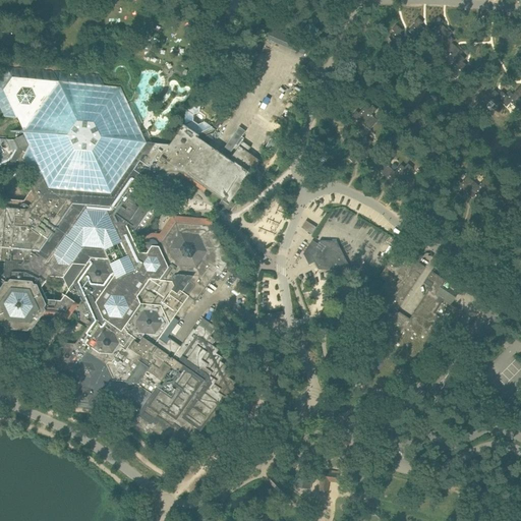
[(439,36),(445,41),(450,36),(454,32),(448,27),(447,29),(442,24),(444,21),(439,16),(433,21),(435,23),(429,30),(428,31),(432,33),(428,37),(429,38),(433,42),(439,36)]
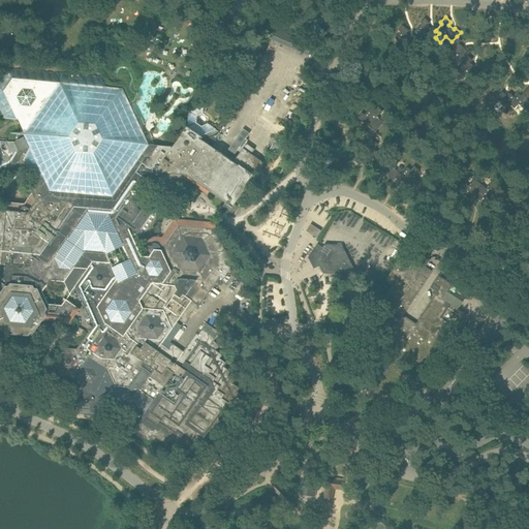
[(417,35),(414,38),(414,39),(418,42),(419,43),(425,37),(431,43),(436,38),(435,37),(439,33),(435,31),(436,30),(434,29),(433,31),(427,26),(430,23),(425,19),(419,24),(421,25),(414,32),(417,35)]
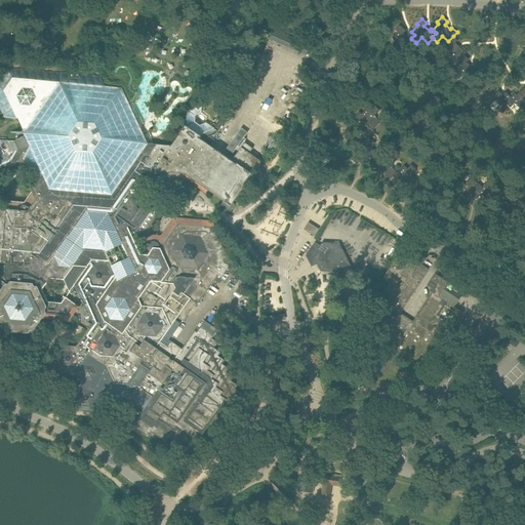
[(0,38),(1,38),(0,44),(18,45),(19,34),(0,31),(0,38)]
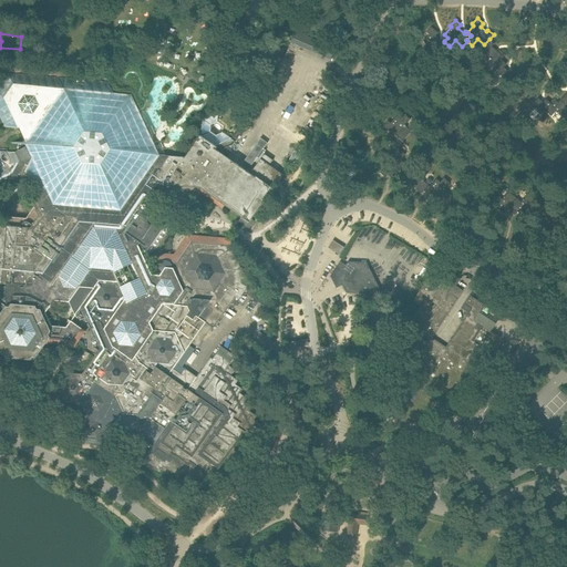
[(490,39),(484,44),(485,45),(478,53),(482,57),(478,61),(484,66),(490,60),(496,65),(501,60),(502,60),(505,55),(500,50),(498,52),(492,47),(495,43),(490,39)]
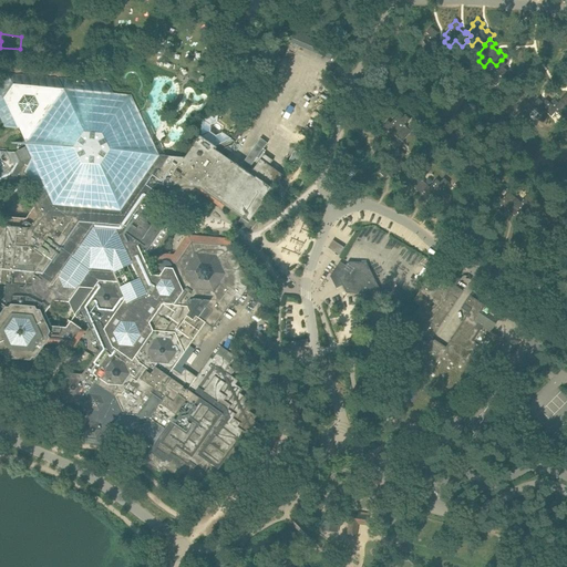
[(501,60),(496,65),(497,66),(491,74),(494,78),(491,82),(496,86),(502,80),(508,86),(517,75),(512,71),(509,73),(504,68),(507,64),(502,60),(501,60)]
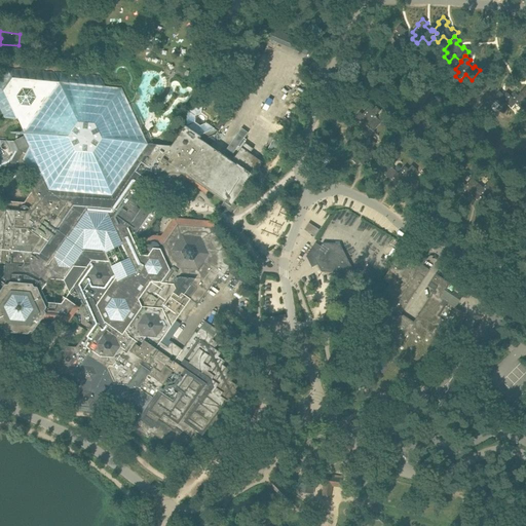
[(130,234),(132,232),(134,233),(136,235),(138,232),(152,212),(143,205),(140,195),(150,180),(164,181),(163,186),(177,187),(186,175),(231,207),(233,203),(251,178),(262,162),(250,153),(253,149),(245,143),(231,161),(212,149),(215,145),(216,135),(218,132),(225,122),(220,119),(214,128),(207,123),(200,125),(195,122),(195,116),(201,113),(202,103),(187,110),(186,127),(185,126),(172,147),(148,145),(142,132),(140,127),(130,107),(128,104),(121,88),(118,88),(106,86),(100,75),(7,67),(0,77),(0,109),(4,118),(16,120),(25,137),(14,141),(0,139),(0,177),(17,170),(14,164),(23,152),(26,154),(23,159),(30,175),(43,177),(24,202),(6,201),(6,210),(0,209),(0,263),(5,264),(5,272),(5,279),(6,283),(0,292),(0,327),(2,333),(32,335),(43,320),(70,322),(76,312),(79,307),(66,298),(61,304),(47,303),(42,290),(49,279),(64,280),(130,234)]
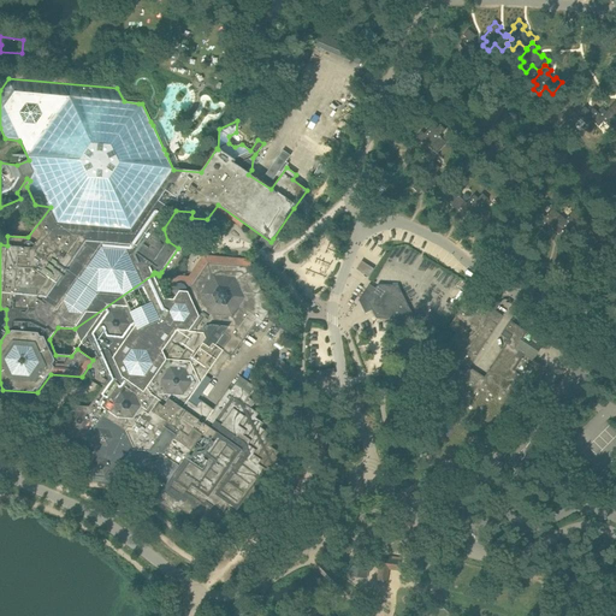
[(599,113),(593,120),(592,120),(598,126),(603,122),(611,129),(615,124),(615,118),(614,116),(615,113),(615,104),(615,102),(606,112),(604,108),(605,107),(604,105),(597,112),(599,113)]
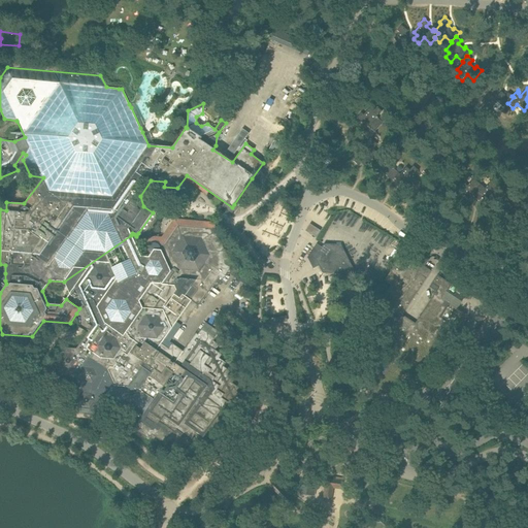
[(512,96),(508,92),(505,95),(501,91),(497,95),(500,99),(497,101),(503,107),(507,102),(508,103),(514,97),(512,96)]
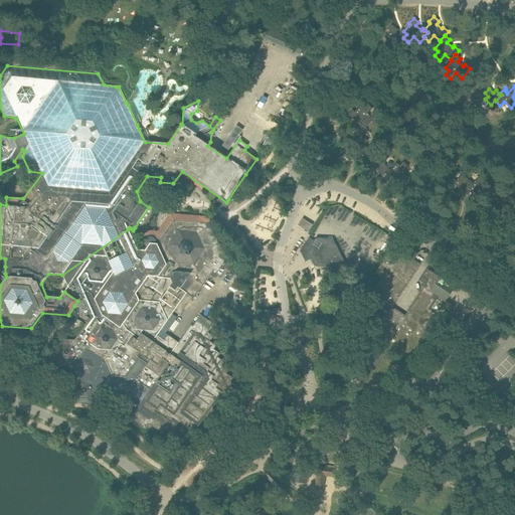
[(360,124),(362,125),(365,129),(366,128),(374,119),(368,114),(373,108),(367,104),(363,109),(360,106),(355,112),(352,110),(348,115),(354,120),(356,118),(362,122),(360,124)]
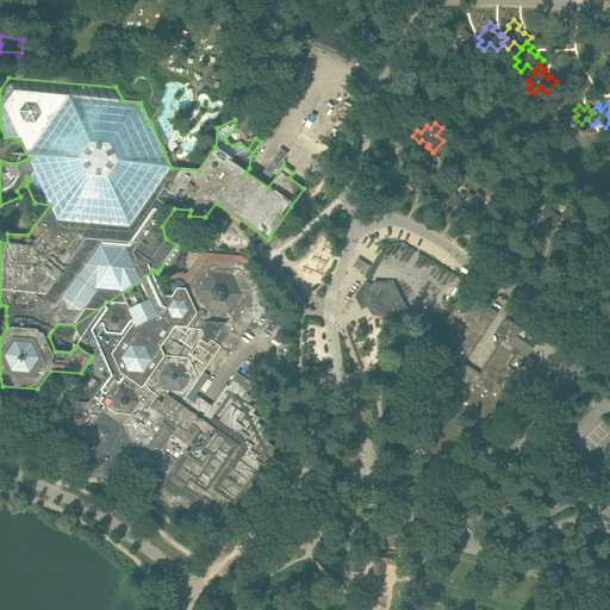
[(435,154),(434,151),(433,153),(429,148),(425,153),(421,149),(414,157),(412,156),(408,162),(414,168),(416,165),(423,170),(421,172),(423,173),(427,178),(431,173),(436,167),(429,160),(435,154)]
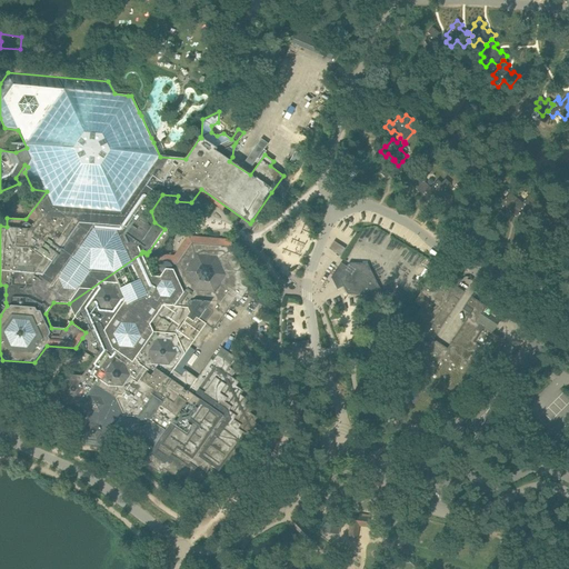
[(252,167),(257,160),(265,149),(269,143),(261,139),(246,161),(252,167)]
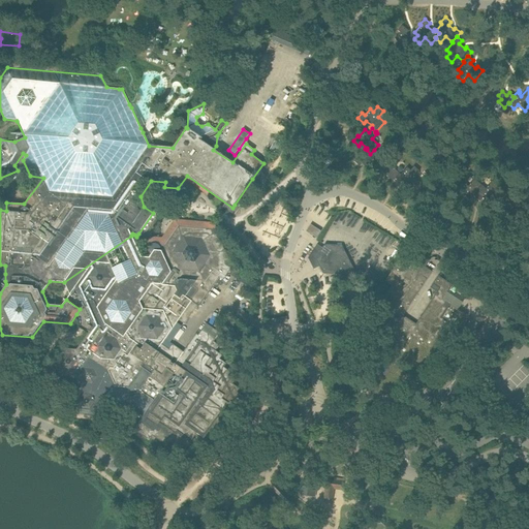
[(275,141),(270,150),(276,153),(281,145),(275,141)]
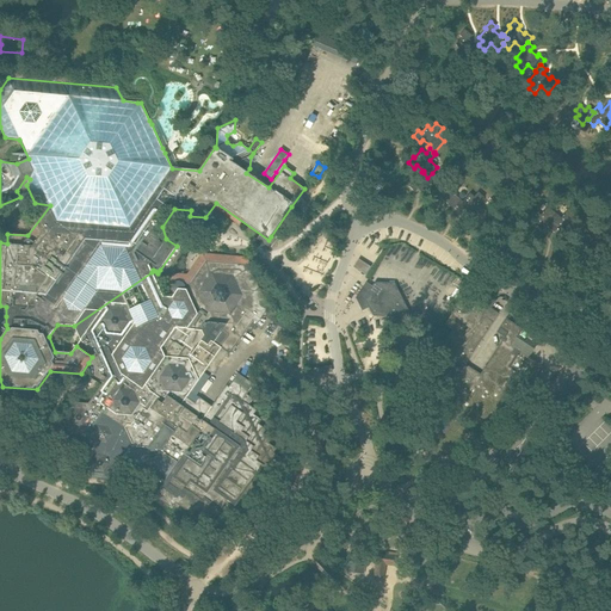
[(463,202),(462,201),(457,207),(462,211),(466,209),(471,214),(470,216),(476,221),(486,210),(479,204),(485,197),(479,192),(474,197),(470,193),(463,202)]
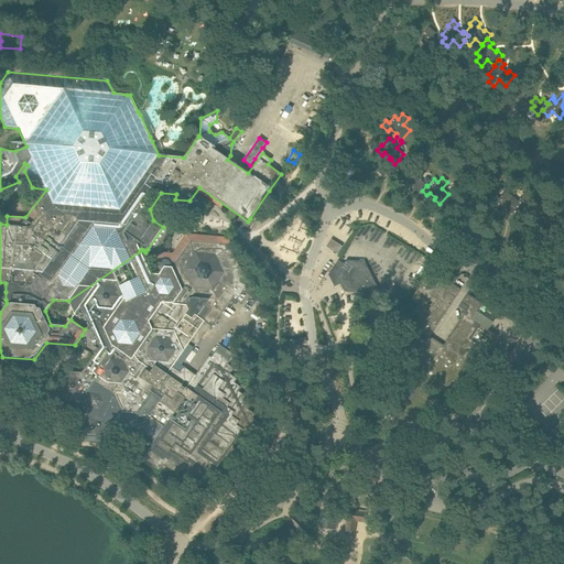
[(509,201),(514,196),(507,190),(500,197),(495,193),(489,198),(498,206),(496,207),(501,212),(503,210),(501,208),(503,206),(512,214),(516,210),(517,208),(509,201)]
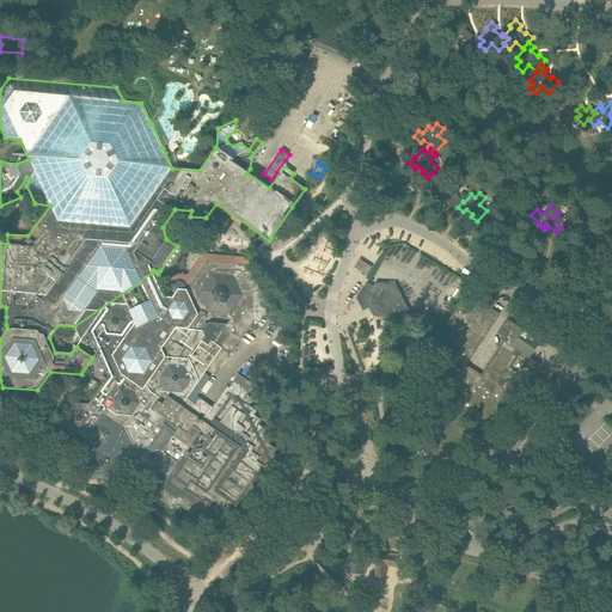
[(563,216),(558,213),(552,218),(561,226),(560,228),(564,233),(567,231),(564,230),(567,226),(576,234),(577,233),(581,228),(573,221),(579,215),(570,208),(563,216)]
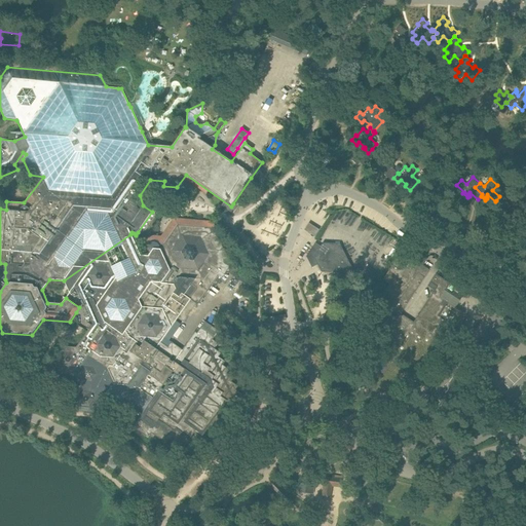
[(525,202),(525,204),(519,199),(511,209),(515,212),(514,212),(516,214),(518,212),(524,218),(525,216),(525,202)]
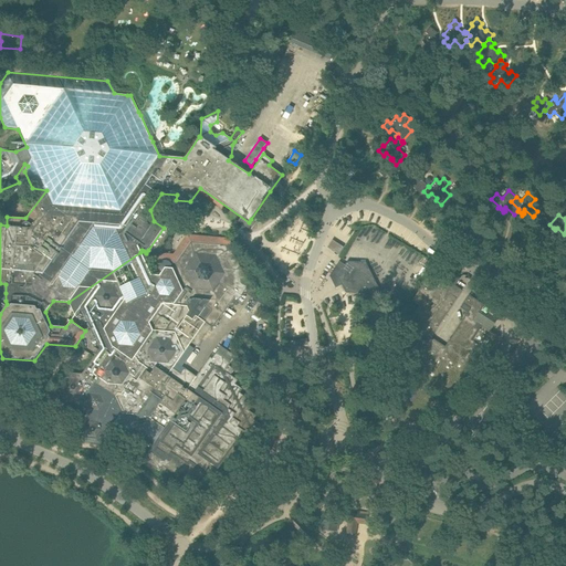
[(66,373),(58,386),(64,400),(80,401),(85,415),(76,428),(84,442),(100,443),(108,431),(140,433),(154,443),(180,374),(173,368),(191,341),(198,345),(208,331),(210,332),(228,306),(232,308),(249,285),(231,245),(231,239),(188,234),(174,254),(166,253),(159,255),(154,259),(149,264),(158,266),(161,272),(159,275),(152,274),(145,263),(140,252),(69,302),(74,315),(81,320),(85,317),(91,329),(86,332),(91,341),(95,338),(100,348),(82,374),(66,373)]
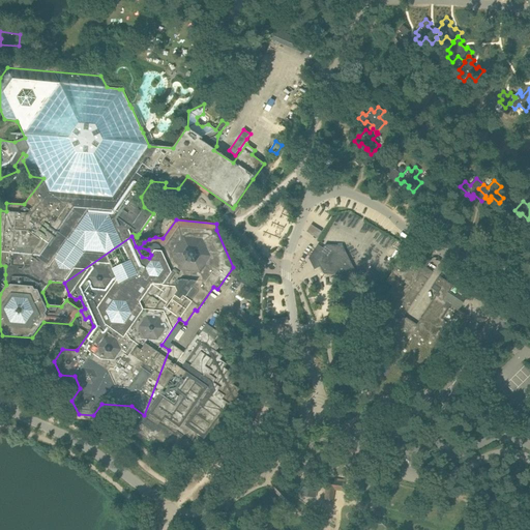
[(325,244),(316,259),(323,274),(351,275),(354,278),(357,274),(343,245),(325,244)]
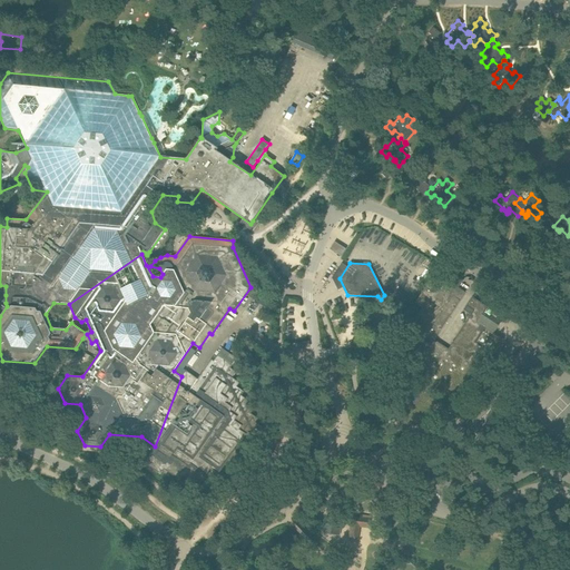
[(410,424),(411,422),(433,390),(434,390),(440,394),(441,394),(445,387),(453,392),(458,384),(465,390),(485,360),(489,362),(501,343),(475,326),(488,307),(472,297),(467,305),(474,310),(449,349),(434,340),(460,302),(465,292),(459,287),(463,281),(448,269),(438,284),(431,279),(415,302),(423,307),(413,322),(420,326),(405,350),(420,360),(395,396),(410,424)]
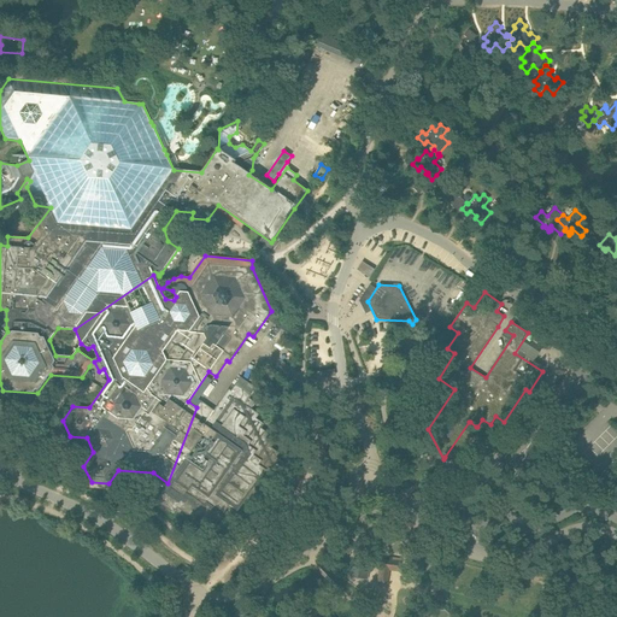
[(270,315),(268,319),(285,330),(287,327),(288,325),(271,315),(270,315)]
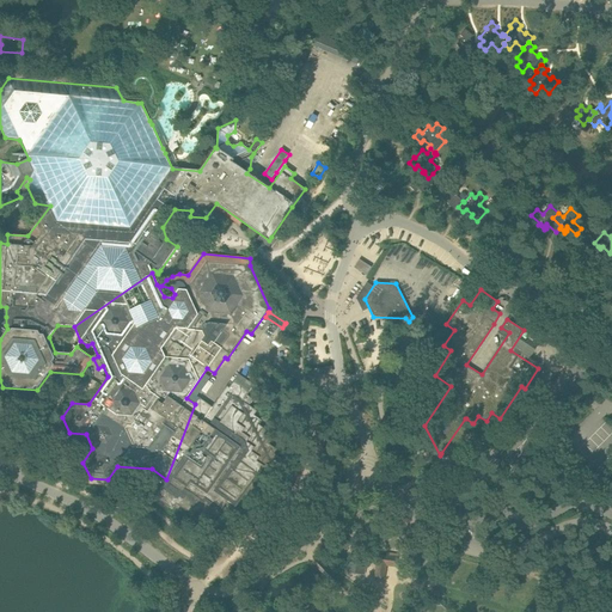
[(280,344),(282,341),(291,330),(286,326),(285,326),(275,340),(280,344)]
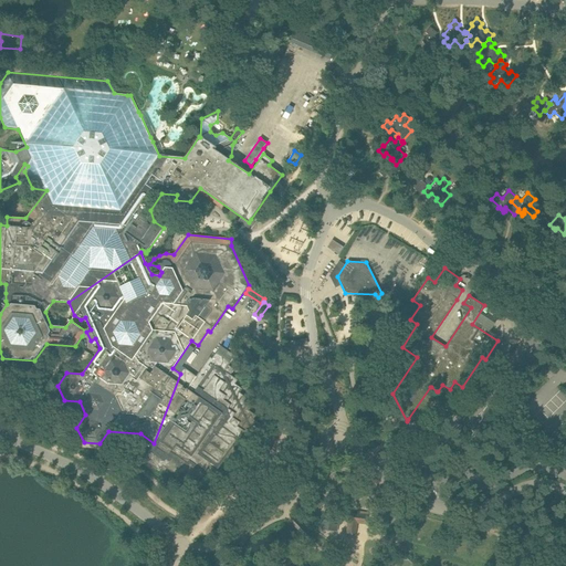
[(180,374),(154,443),(143,459),(159,471),(163,465),(178,477),(181,472),(197,482),(210,463),(218,469),(242,436),(250,440),(261,425),(253,419),(257,416),(249,410),(252,407),(244,401),(247,398),(240,392),(242,389),(236,384),(238,380),(230,375),(232,371),(234,369),(228,366),(230,363),(216,353),(212,358),(210,357),(196,376),(185,368),(180,374)]
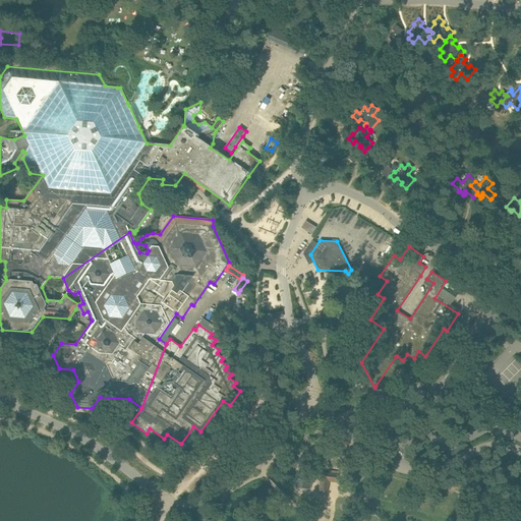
[(288,463),(293,468),(298,463),(293,458),(288,463)]
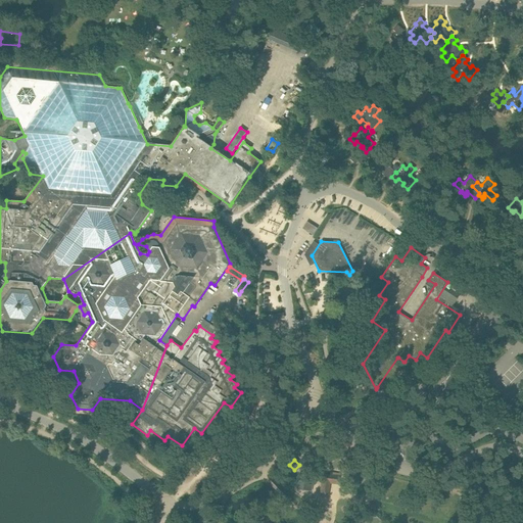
[(323,473),(320,494),(329,495),(331,483),(338,484),(340,475),(323,473)]
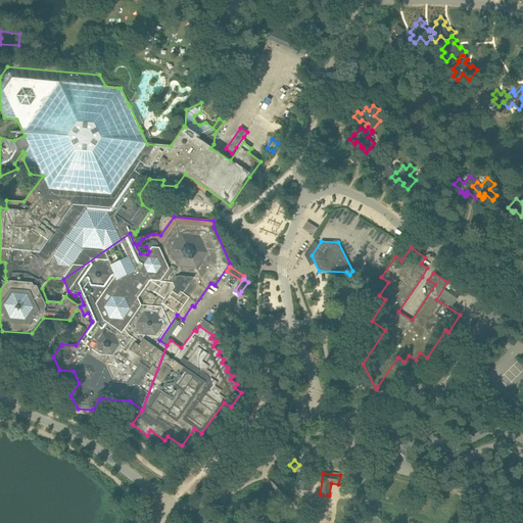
[(313,482),(304,481),(303,490),(312,491),(313,482)]
